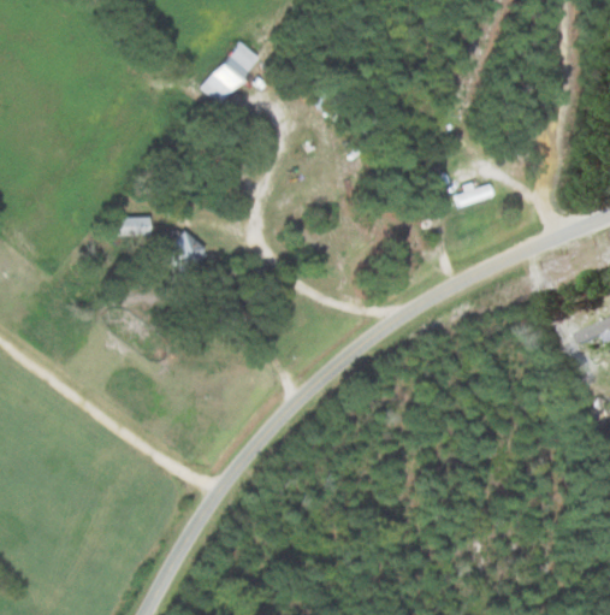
[(200,87),(218,104),(260,58),(242,41),(200,87)]
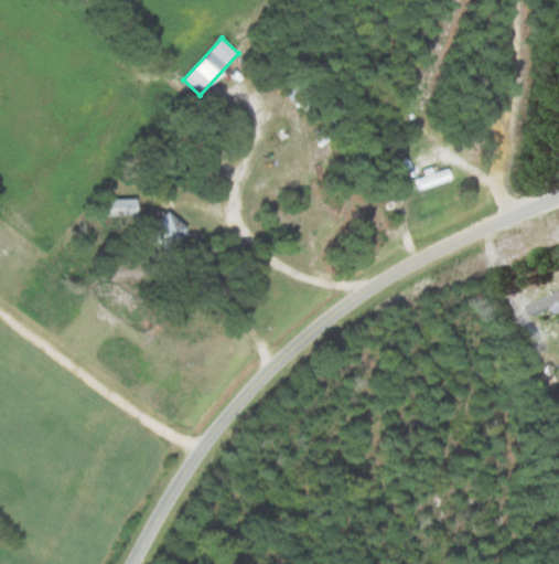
[(422,188),(453,179),(451,169),(419,179),(422,188)]
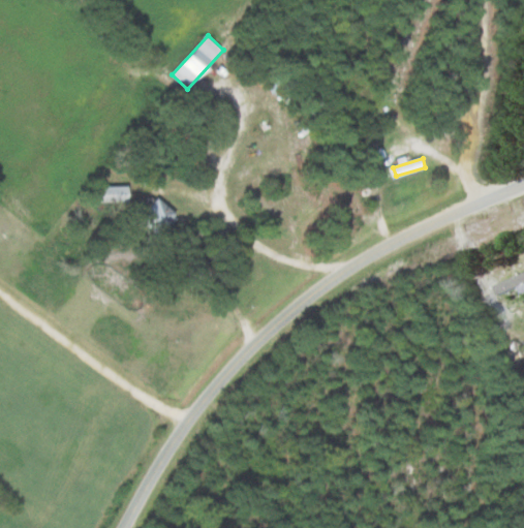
[(95,186),(95,203),(128,203),(128,186),(95,186)]
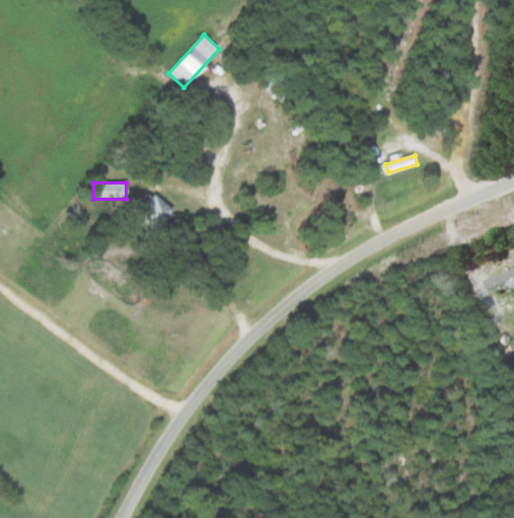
[(130,209),(160,233),(176,212),(152,194),(145,203),(139,198),(130,209)]
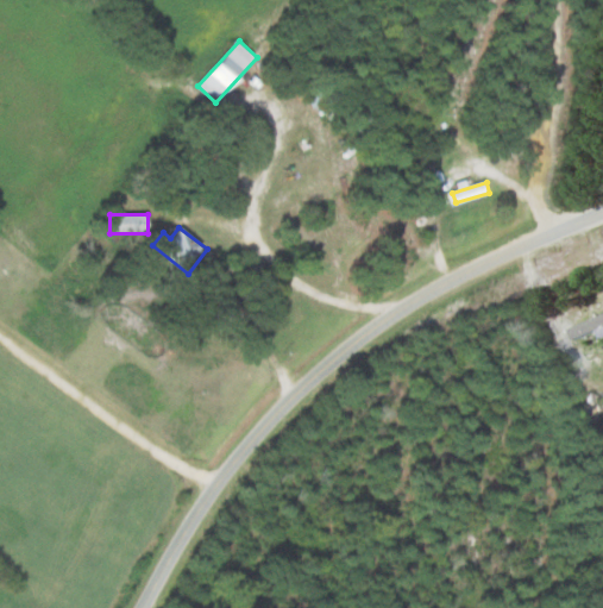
[(602,302),(575,315),(583,336),(602,327),(602,302)]
